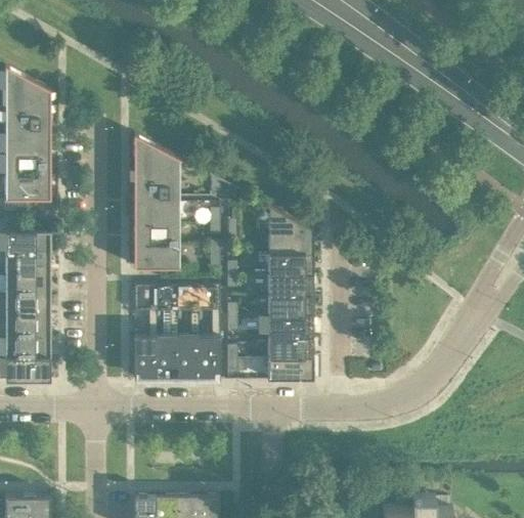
[(50,92),(4,68),(4,69),(5,70),(5,138),(50,137),(50,92)]
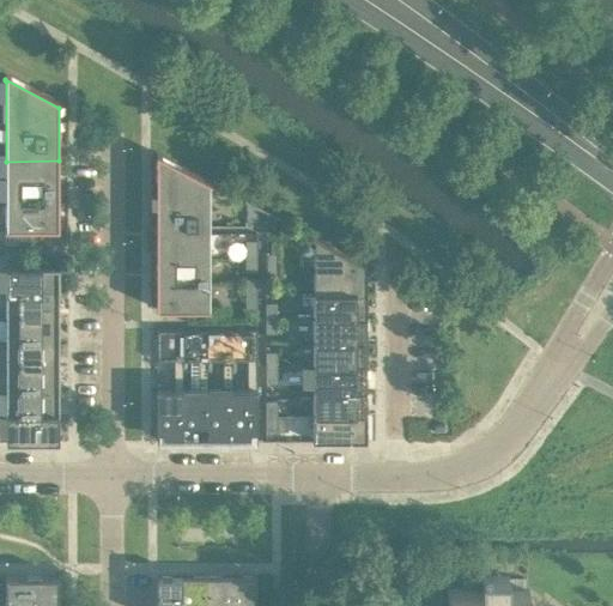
[(211,189),(156,159),(156,241),(208,241),(208,189),(211,191),(211,189)]
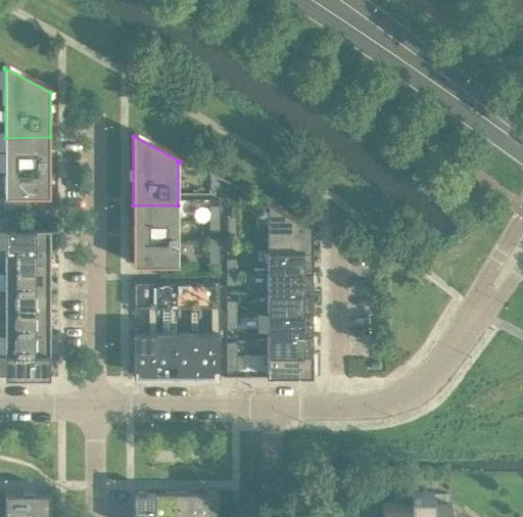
[(50,137),(5,138),(5,158),(50,158),(50,137)]
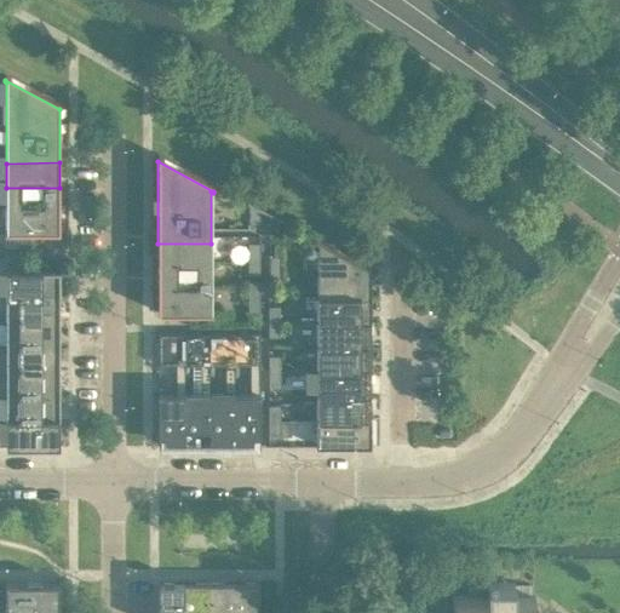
[(59,188),(6,188),(6,212),(59,212),(59,188)]
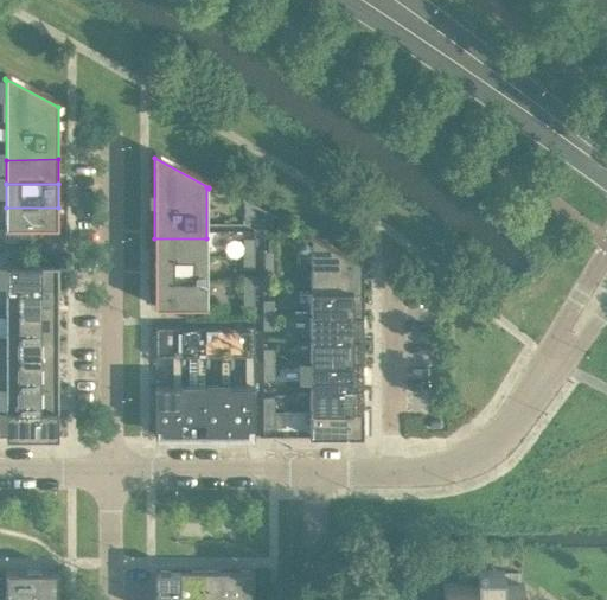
[(242,225),(254,227),(254,212),(242,206),(242,225)]
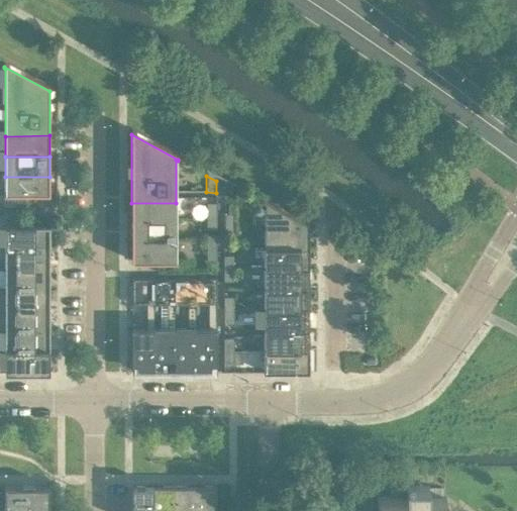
[(49,177),(5,177),(5,198),(4,198),(4,199),(49,199),(49,177)]
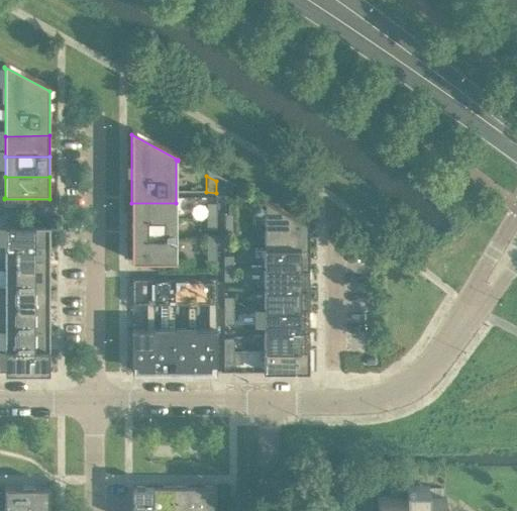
[(233,190),(223,185),(223,205),(233,205),(233,190)]
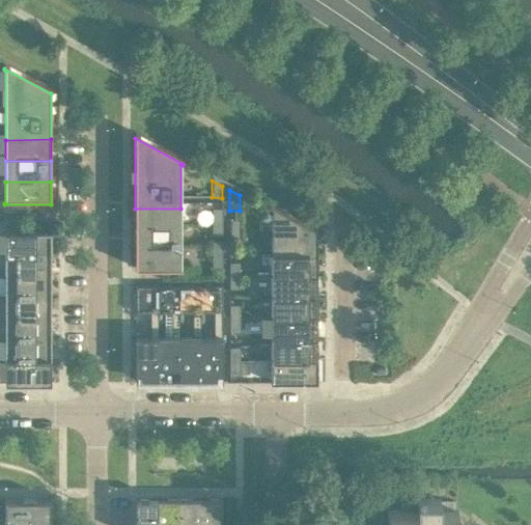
[(180,209),(135,209),(135,230),(180,230),(180,209)]
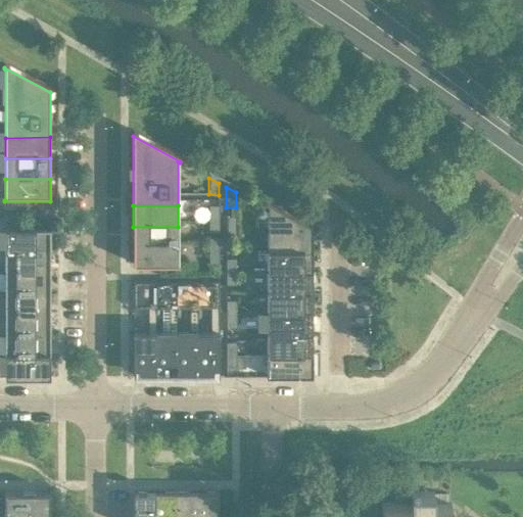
[(313,232),(267,207),(266,208),(268,209),(268,255),(313,255),(313,232)]
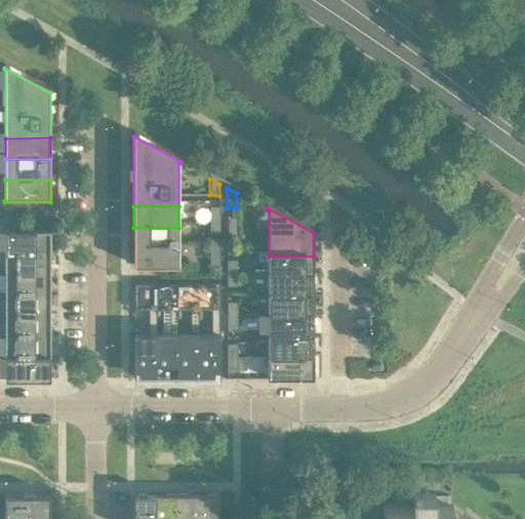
[(209,212),(209,226),(219,226),(219,212),(209,212)]
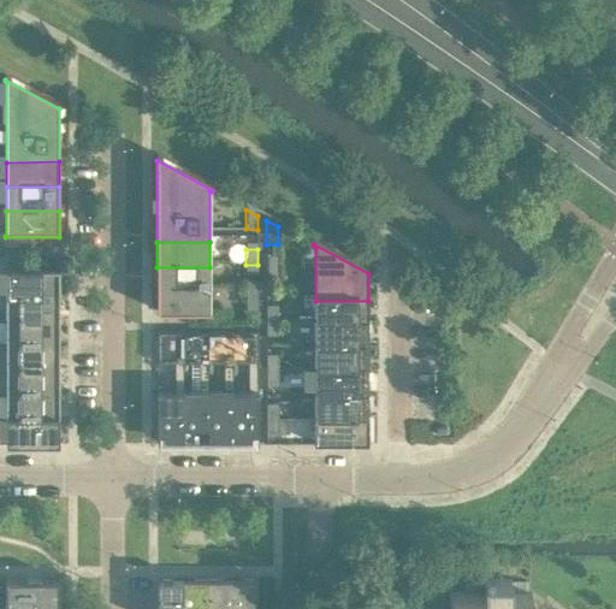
[(278,260),(266,260),(266,276),(278,276),(278,260)]
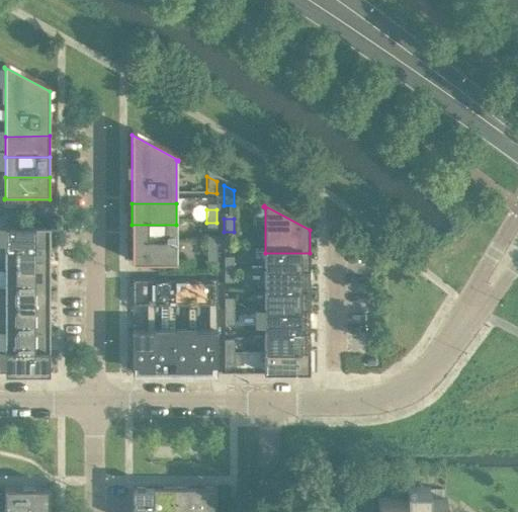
[(217,223),(206,223),(207,236),(217,236),(217,223)]
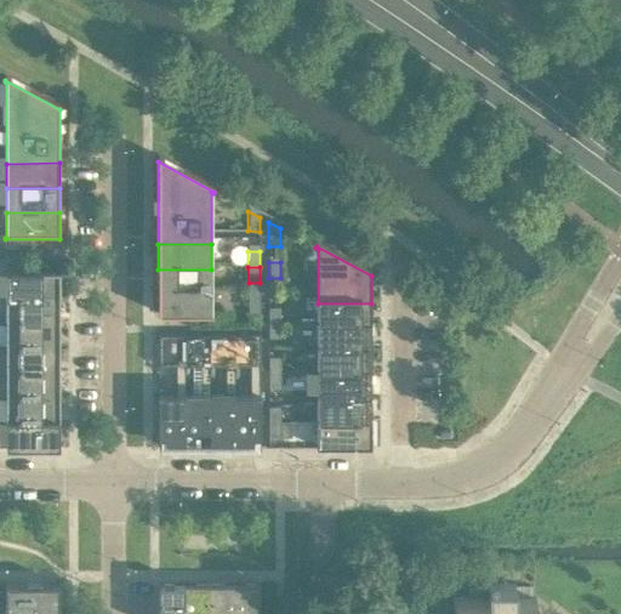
[(211,269),(158,269),(158,294),(211,294),(211,269)]
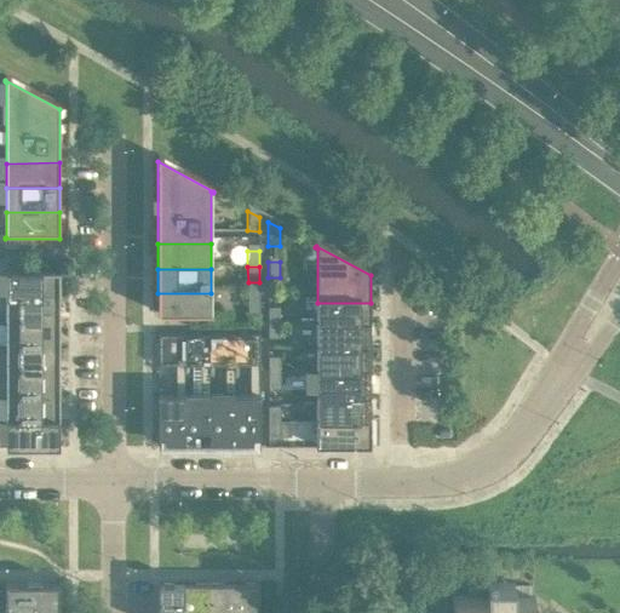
[(6,278),(6,304),(59,304),(59,278),(6,278)]
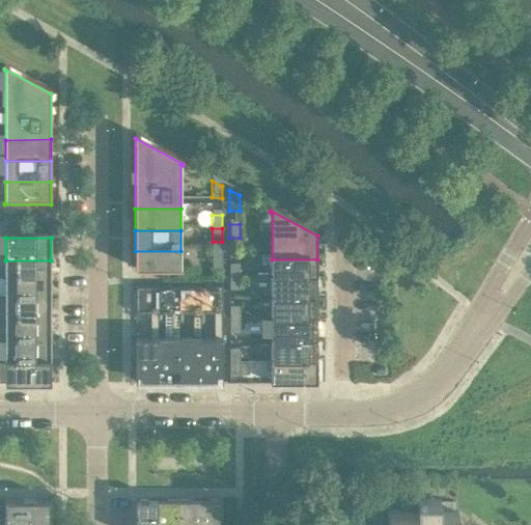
[(240,238),(229,238),(229,250),(240,250),(240,238)]
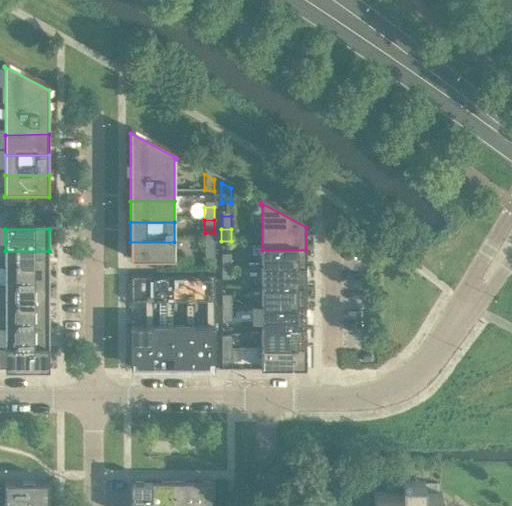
[(205,238),(205,242),(205,251),(214,251),(214,238),(205,238)]
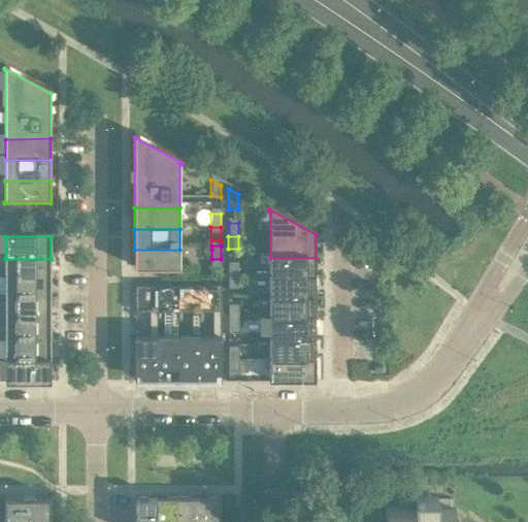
[(179,250),(134,250),(134,272),(180,272),(180,271),(179,271),(179,250)]
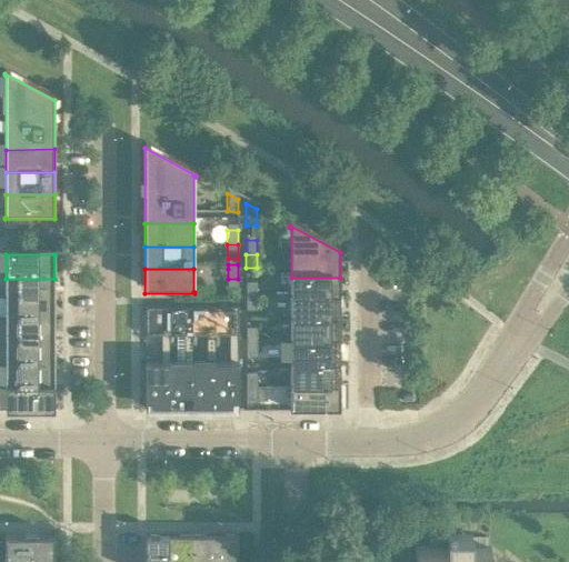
[(340,278),(291,278),(291,301),(340,301),(340,278)]
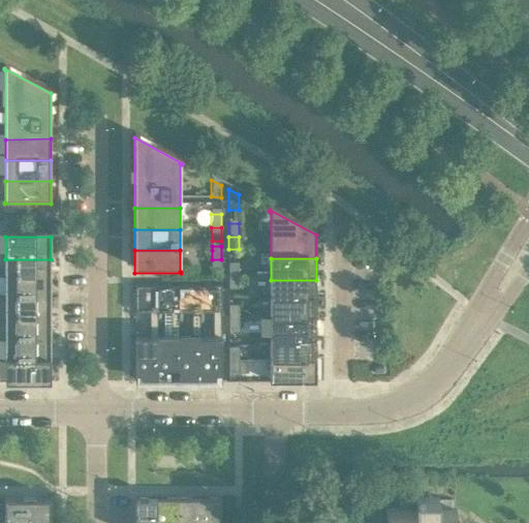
[(51,259),(5,259),(5,280),(51,280),(51,259)]
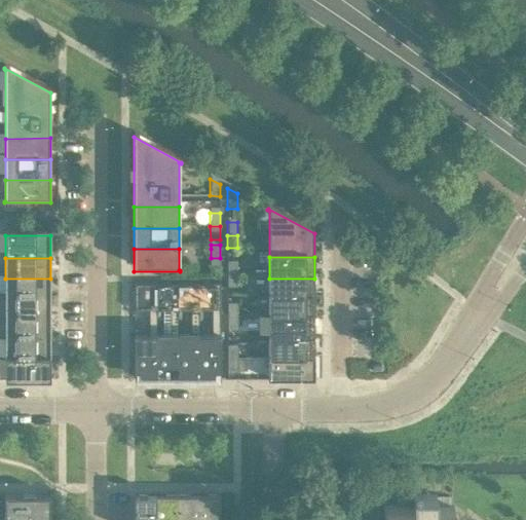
[(220,258),(211,258),(211,271),(220,271),(220,258)]
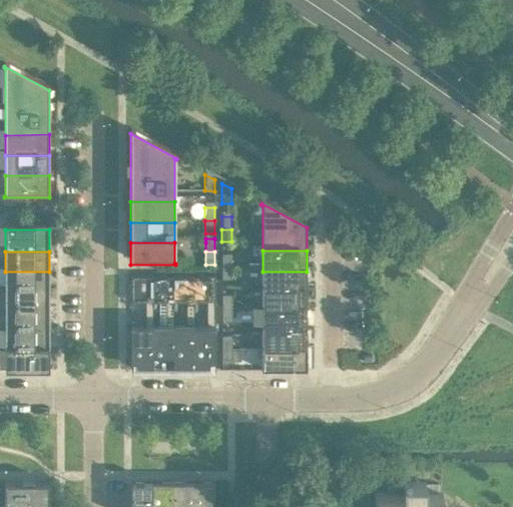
[(231,260),(221,260),(221,272),(231,272),(231,260)]
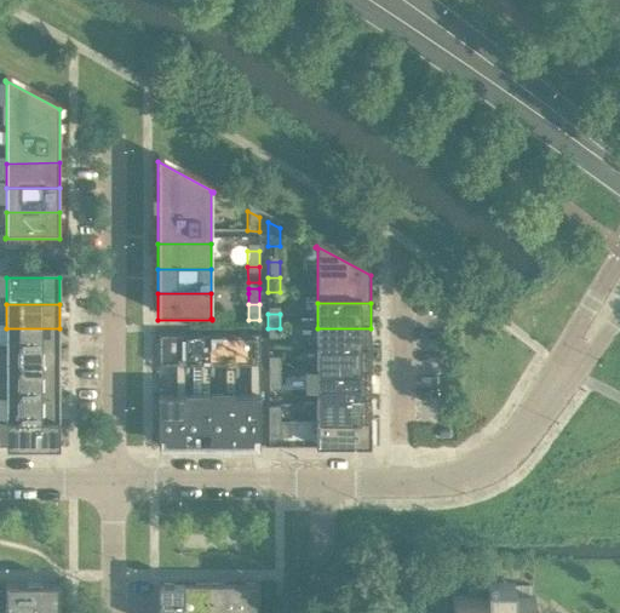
[(59,328),(6,328),(6,353),(59,354),(59,328)]
